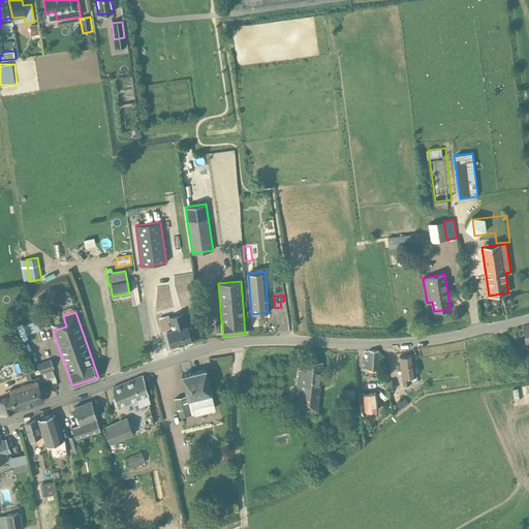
[(173,330),(165,332),(170,347),(191,341),(187,325),(183,313),(168,317),(173,330)]
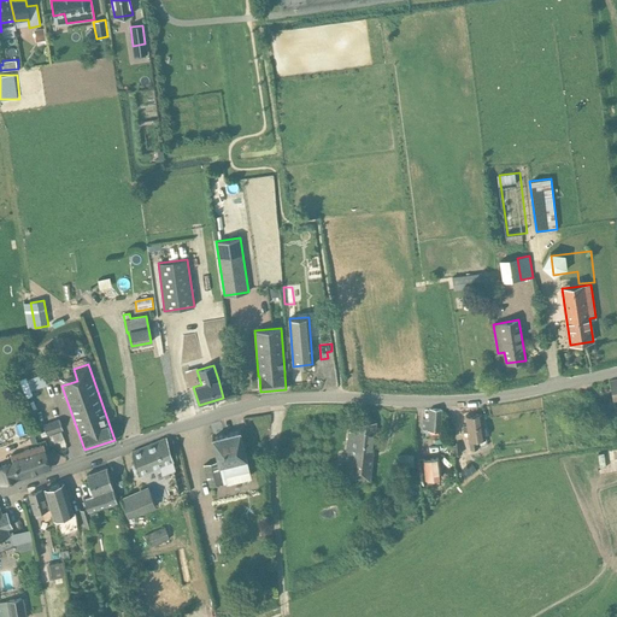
[(46,374),(30,378),(34,391),(50,386),(46,374)]
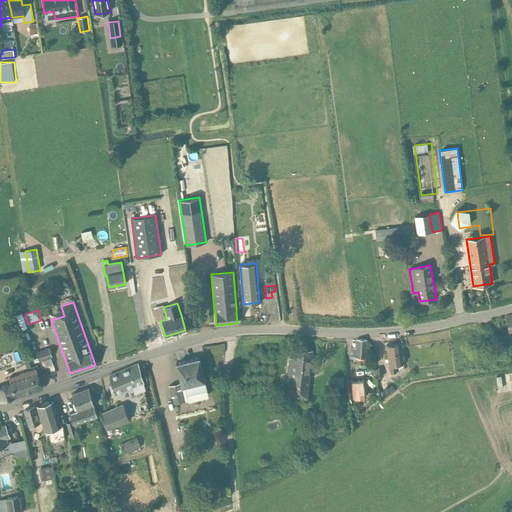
[(0,332),(0,345),(3,350),(15,343),(6,329),(0,332)]
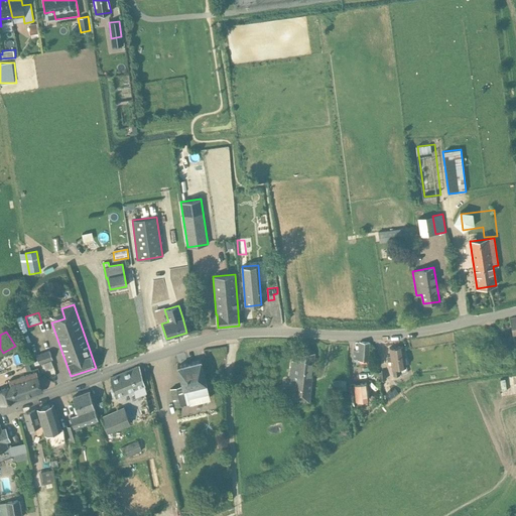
[(368,359),(369,343),(359,343),(359,351),(354,350),(353,360),(354,360),(355,364),(360,364),(361,359),(368,359)]
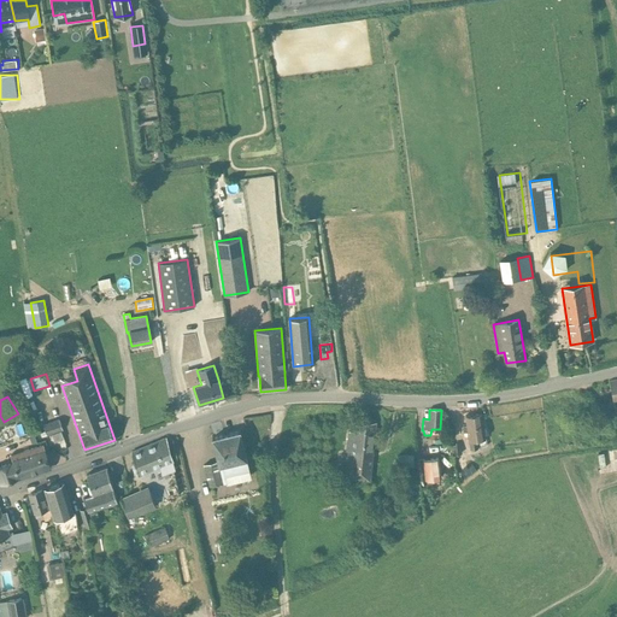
[(469,440),(470,450),(477,448),(476,439),(485,438),(481,415),(465,417),(469,440)]
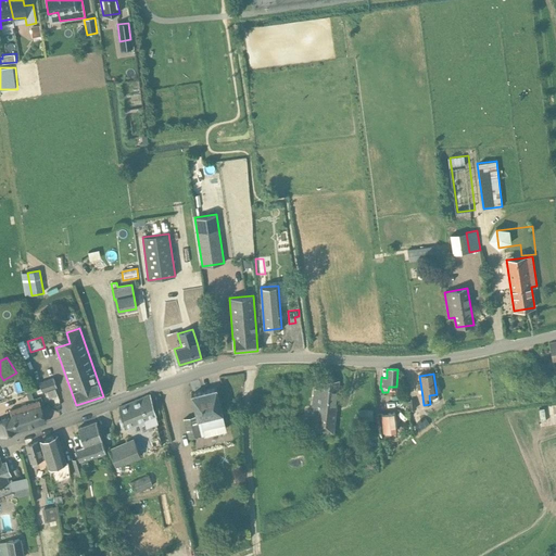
[(53,377),(39,382),(42,393),(58,388),(53,377)]
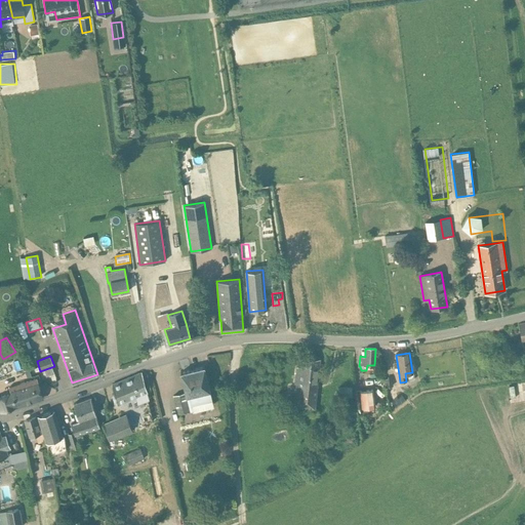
[(297,406),(315,408),(320,360),(301,358),(300,367),(296,367),(292,405),(297,406)]
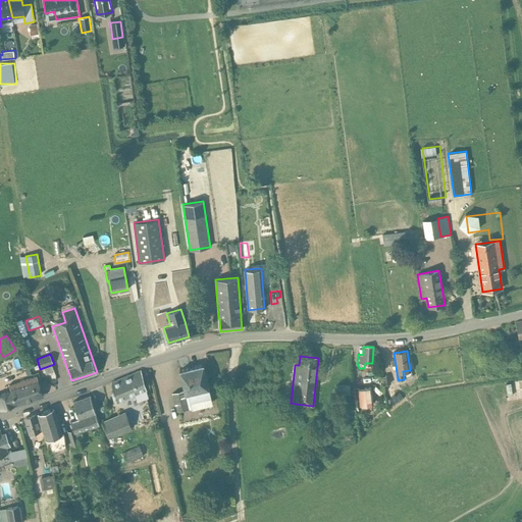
[(448,358),(450,370),(456,369),(453,357),(448,358)]
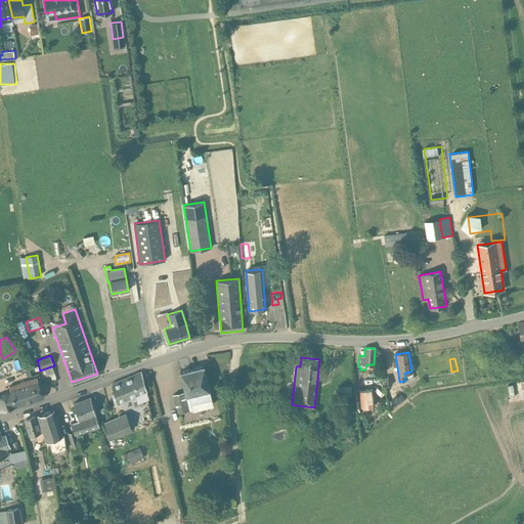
[(173,394),(177,412),(191,409),(191,410),(213,405),(209,389),(204,366),(180,372),(184,392),(173,394)]
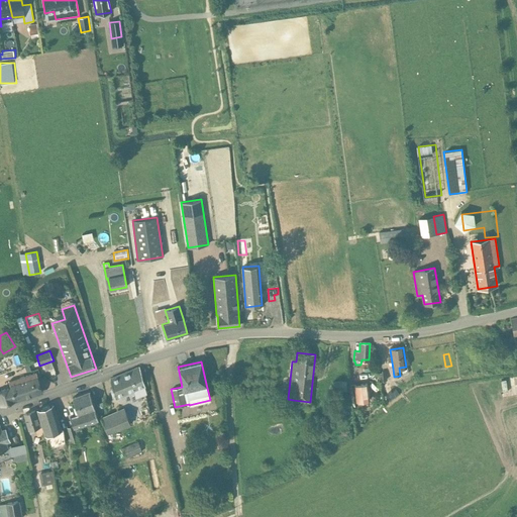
[(133,391),(135,398),(146,394),(139,368),(111,379),(116,398),(133,391)]
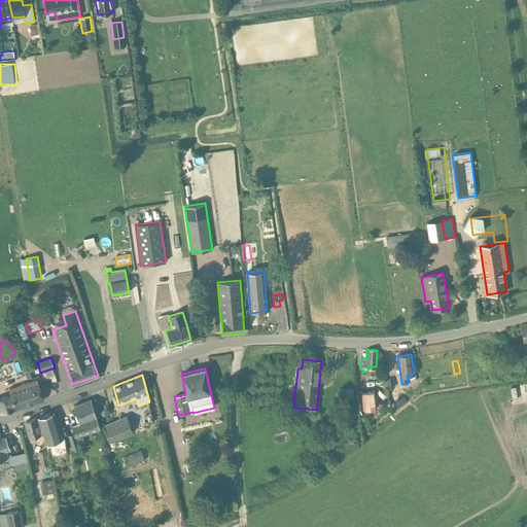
[(394,387),(393,379),(385,380),(387,389),(394,387)]
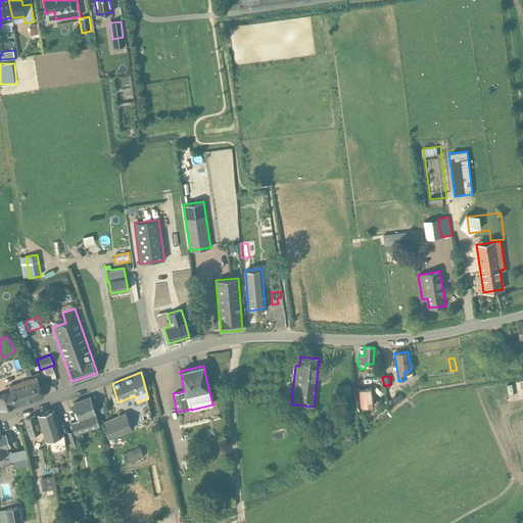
[(0,394),(0,410),(42,396),(36,377),(9,386),(11,391),(0,394)]
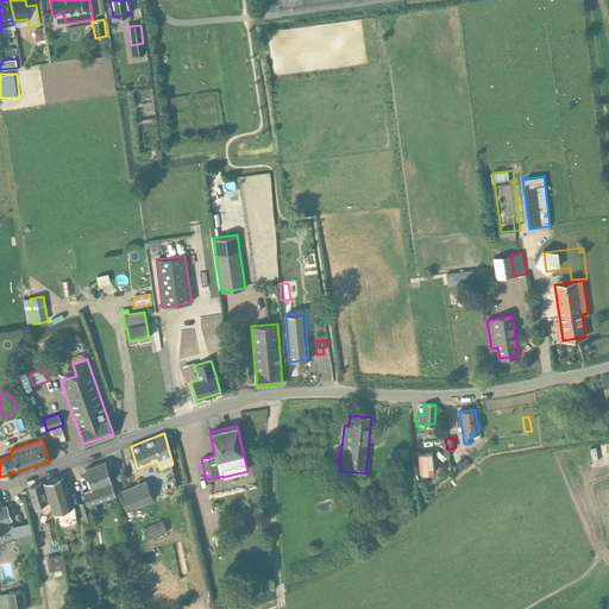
[(408,450),(391,450),(391,462),(408,462),(408,450)]
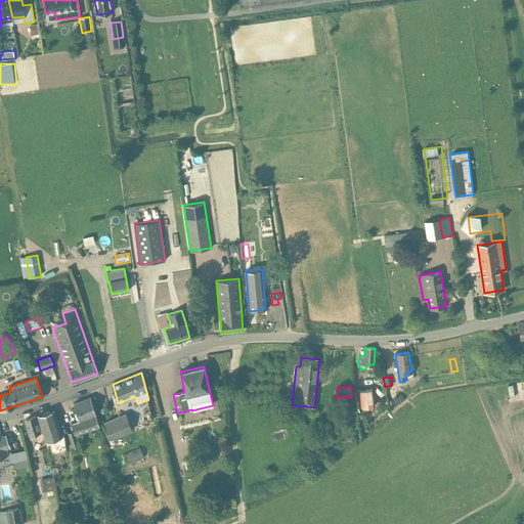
[(359,390),(361,408),(374,406),(373,389),(359,390)]
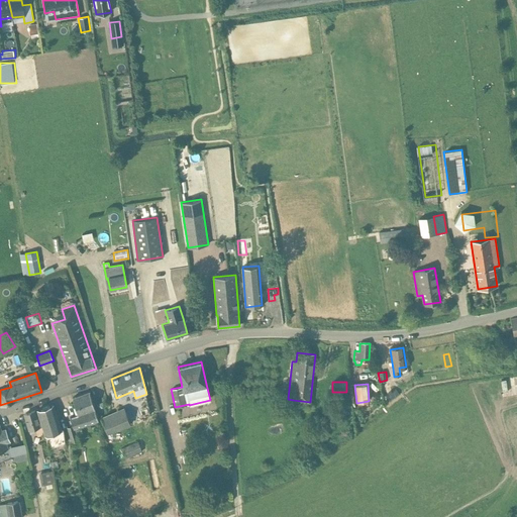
[(73,425),(67,427),(72,442),(79,440),(77,434),(74,427),(80,425),(97,419),(95,414),(88,392),(73,397),(78,414),(70,416),(73,425)]
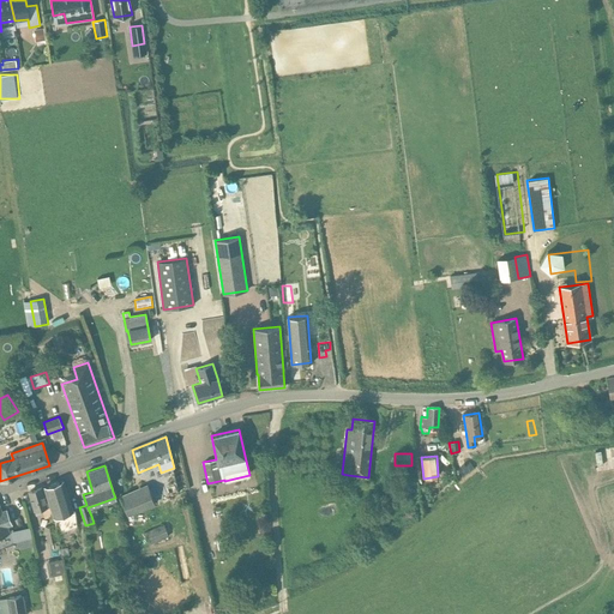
[(54,516),(56,531),(77,525),(74,510),(72,510),(64,481),(44,487),(54,516)]
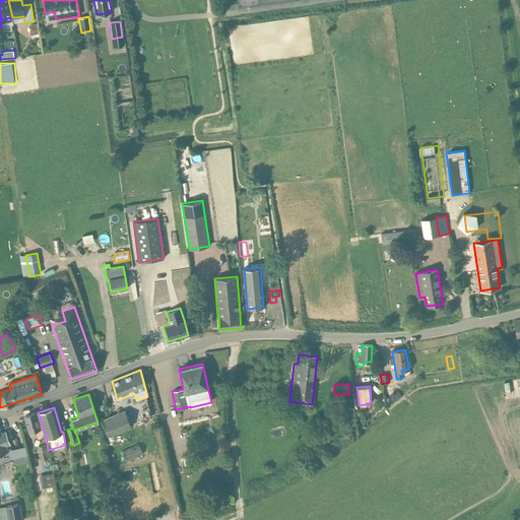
[(124,409),(102,419),(109,437),(131,427),(124,409)]
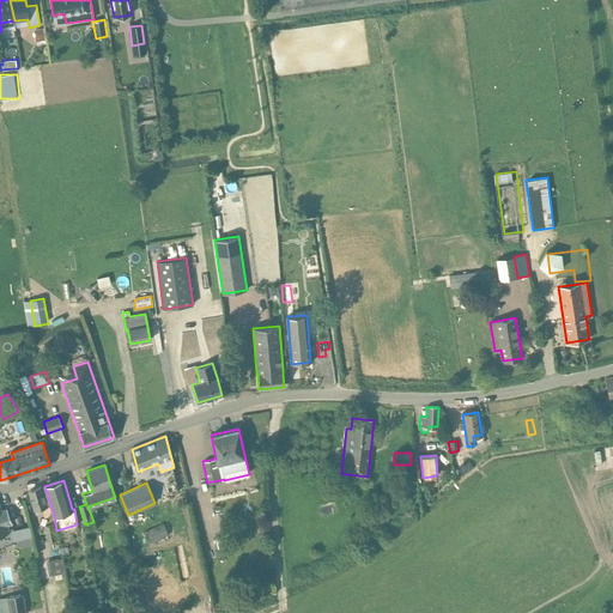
[(44,497),(42,487),(29,491),(34,509),(36,515),(43,513),(44,517),(53,515),(47,496),(44,497)]
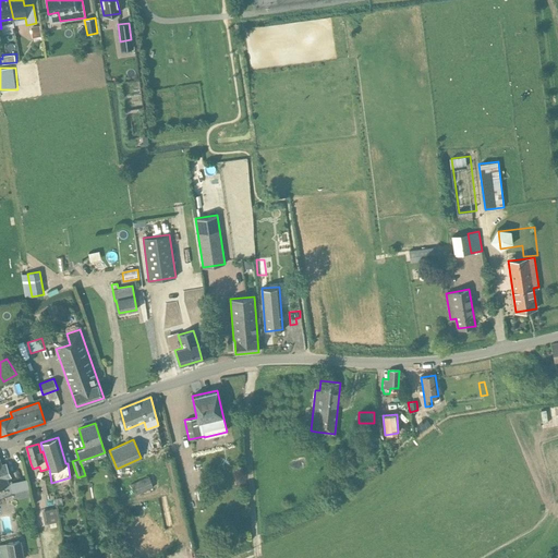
[(0,487),(9,484),(0,460),(0,487)]
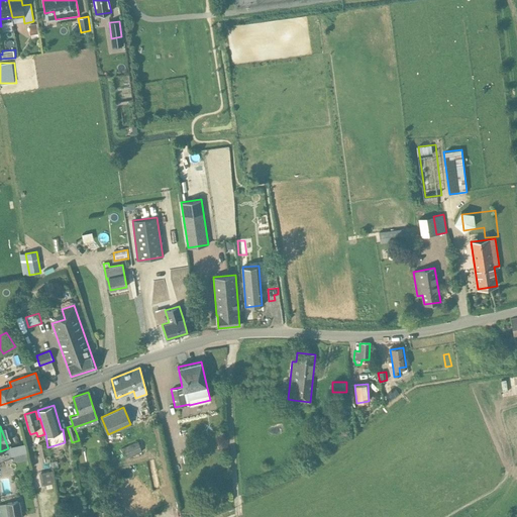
[(138,442),(121,448),(125,458),(141,451),(138,442)]
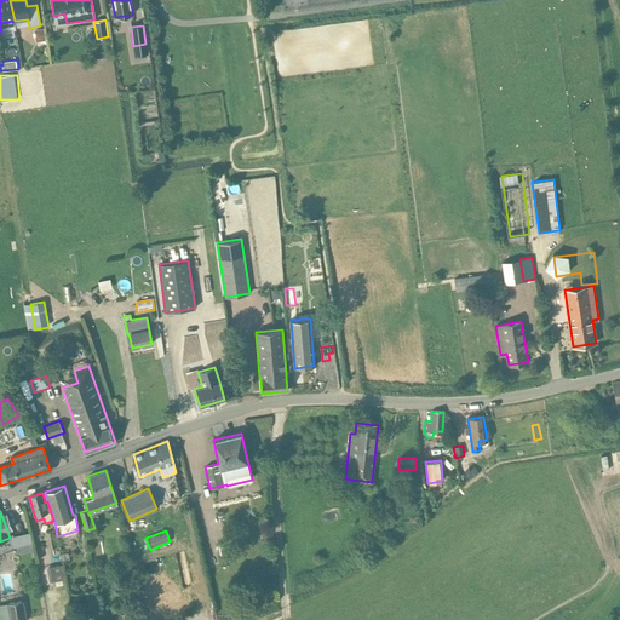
[(13,535),(18,557),(35,554),(32,532),(13,535)]
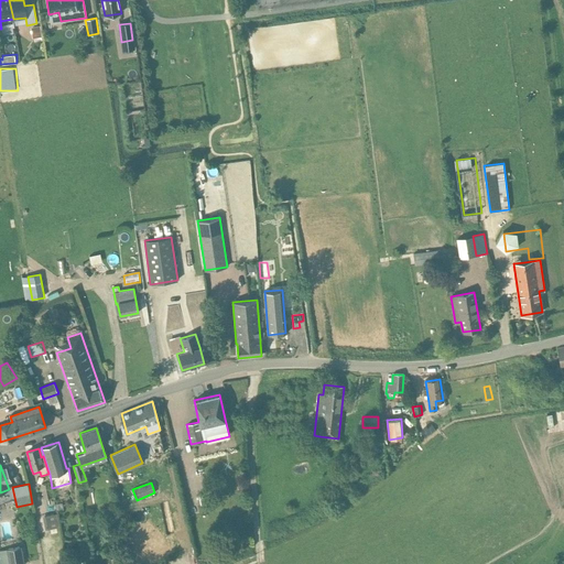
[(41,485),(43,498),(52,497),(50,484),(41,485)]
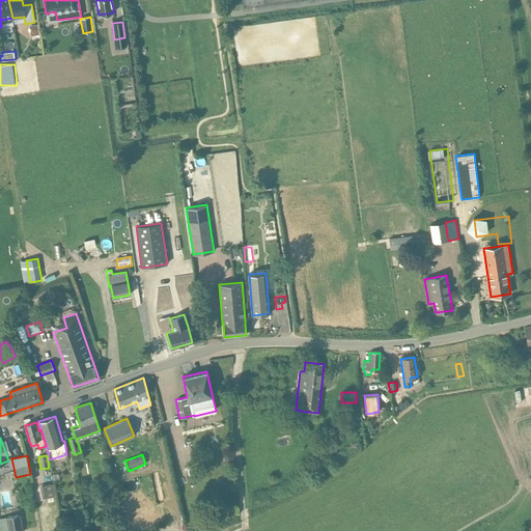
[(40,486),(43,499),(55,497),(53,484),(40,486)]
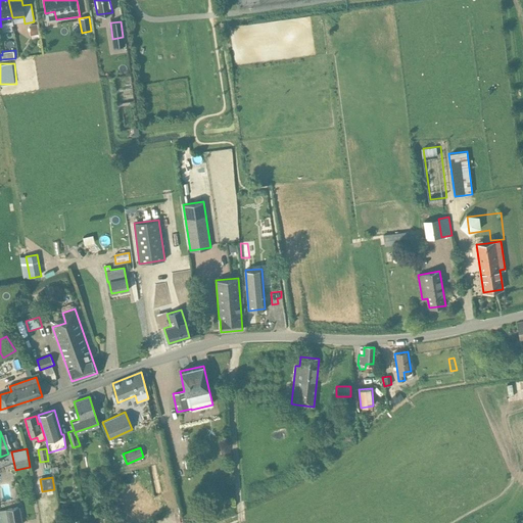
[(22,522),(19,507),(0,510),(0,522),(22,522)]
